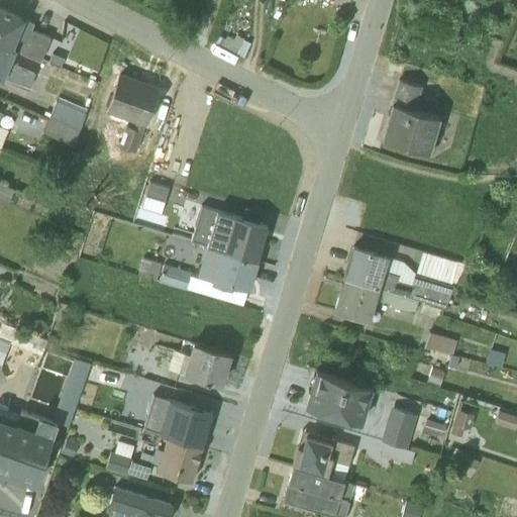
[(32,22),(0,8),(0,42),(39,60),(49,37),(30,29),(33,23),(32,22)]
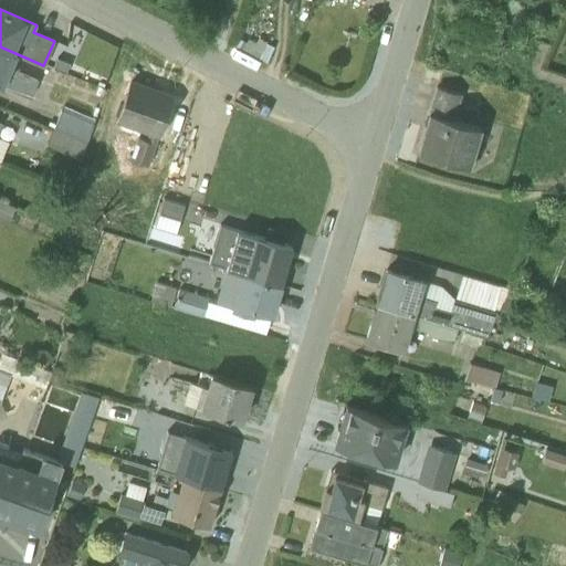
[(2,85),(29,97),(37,81),(10,70),(17,54),(0,46),(0,87),(1,87),(2,85)]
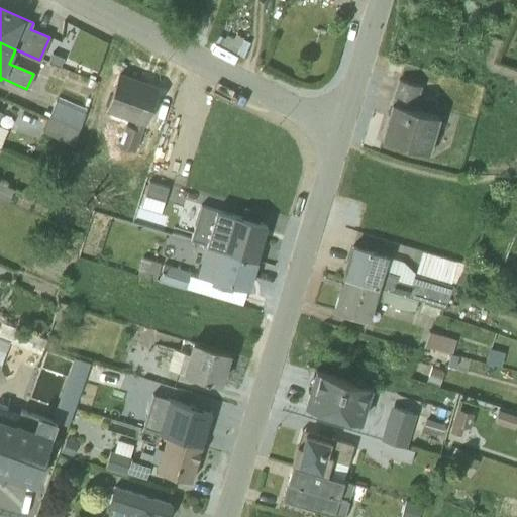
[(158,89),(118,75),(105,111),(133,121),(131,127),(124,124),(117,144),(134,150),(143,125),(144,125),(158,89)]
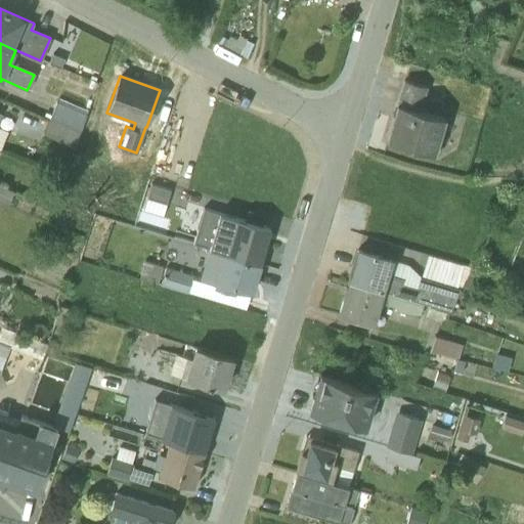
[(427,86),(403,80),(386,140),(434,154),(444,118),(422,111),(427,86)]
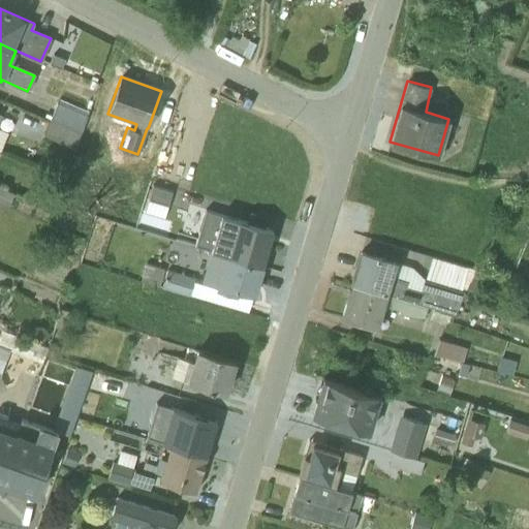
[(50,118),(80,131),(88,111),(59,97),(58,98),(50,118)]
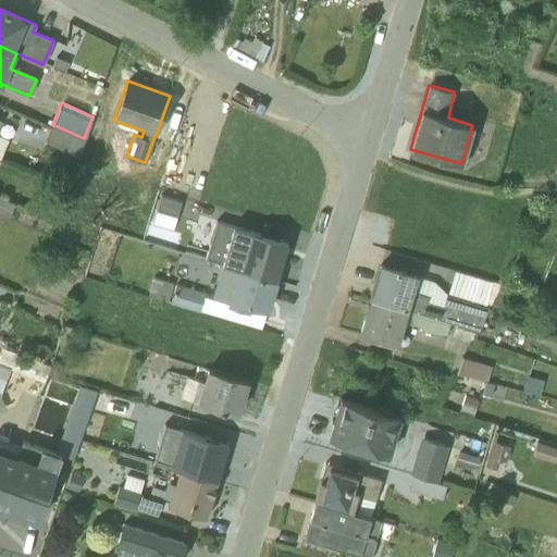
[(84,138),(52,124),(46,143),(77,156),(84,138)]
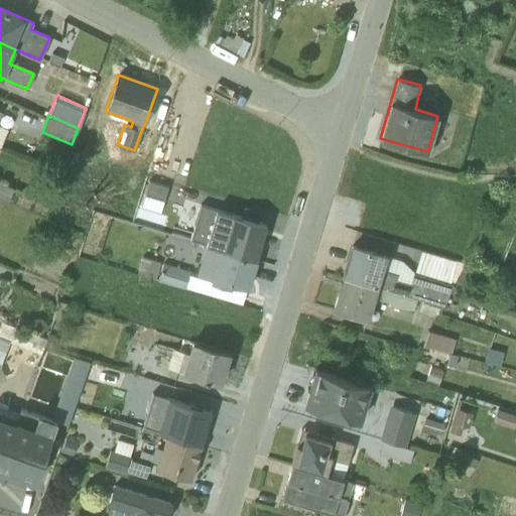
[(143,205),(161,210),(169,184),(150,178),(143,205)]
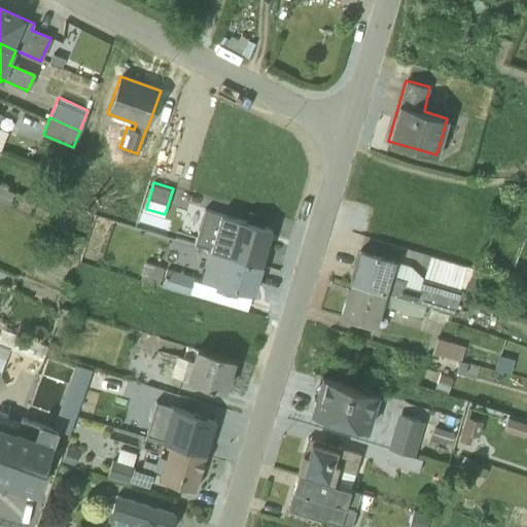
[(0,186),(0,203),(7,207),(13,192),(0,186)]
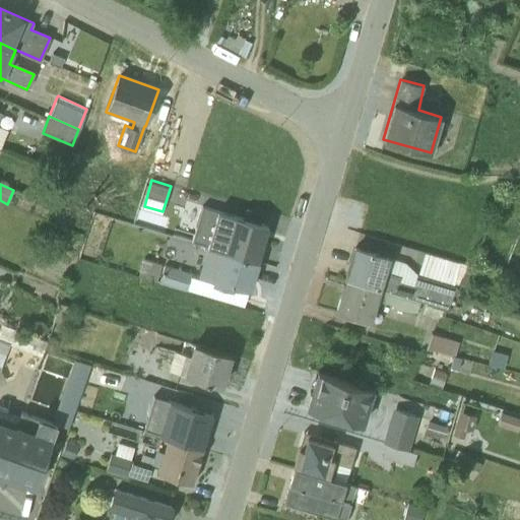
[(207,247),(257,262),(262,244),(259,243),(264,225),(201,207),(191,242),(207,247)]
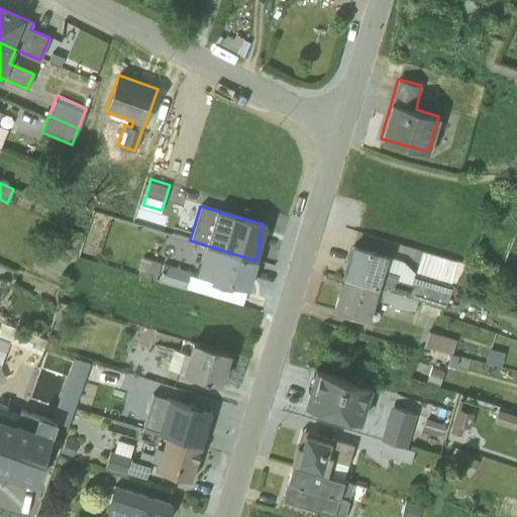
[(206,245),(196,277),(229,287),(231,283),(247,287),(255,261),(206,245)]
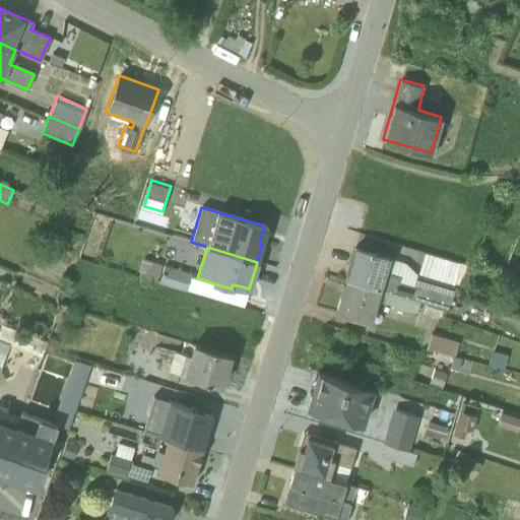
[(345,280),(446,310),(454,294),(456,287),(416,275),(416,274),(403,262),(354,248),(353,249),(345,280)]
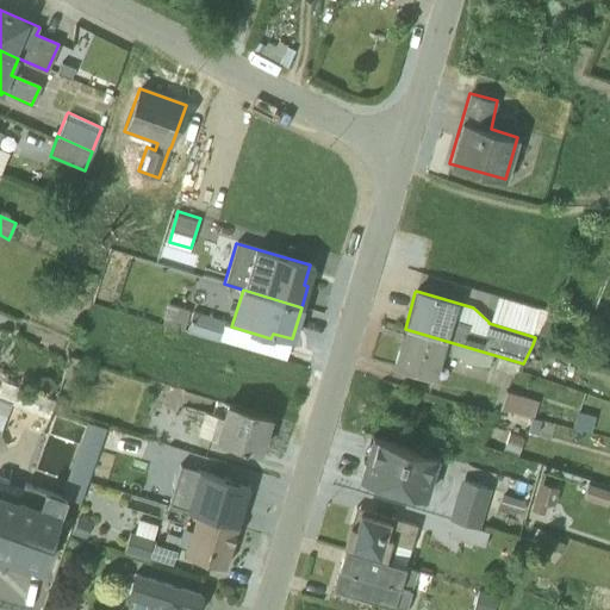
[(535,337),(548,311),(498,296),(489,322),(489,323),(535,337)]
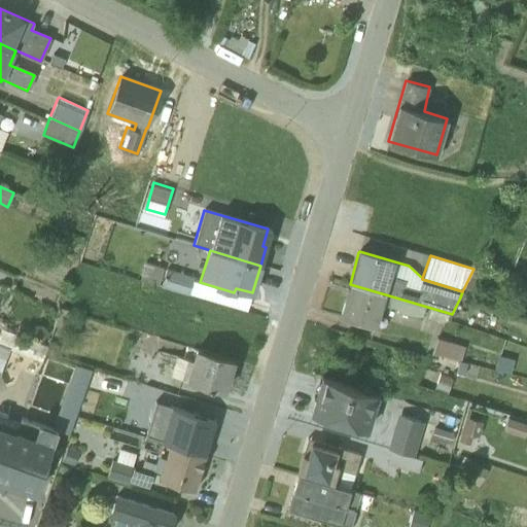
[(163,269),(144,262),(140,279),(159,286),(163,269)]
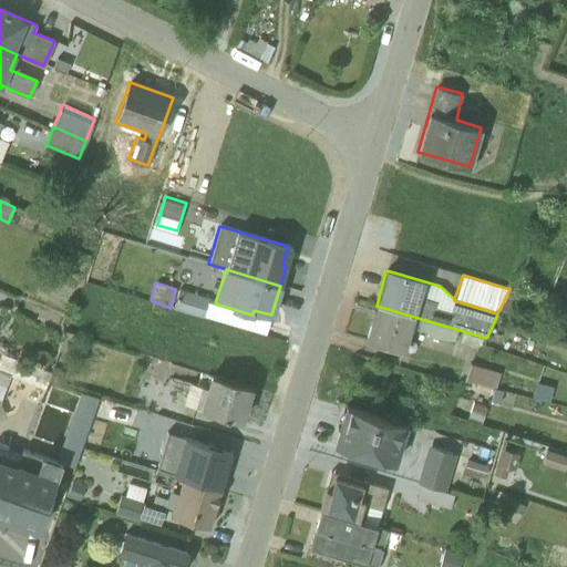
[(208,298),(179,290),(173,310),(202,318),(208,298)]
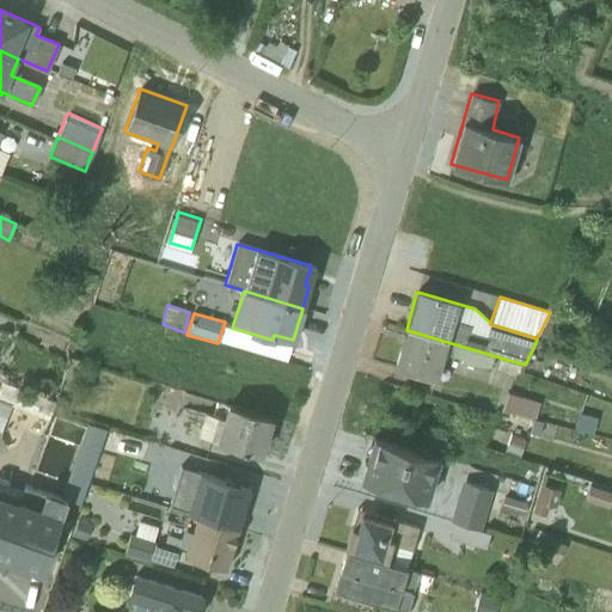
[(461,361),(488,369),(493,355),(407,330),(395,367),(435,379),(444,353),(461,359),(461,361)]
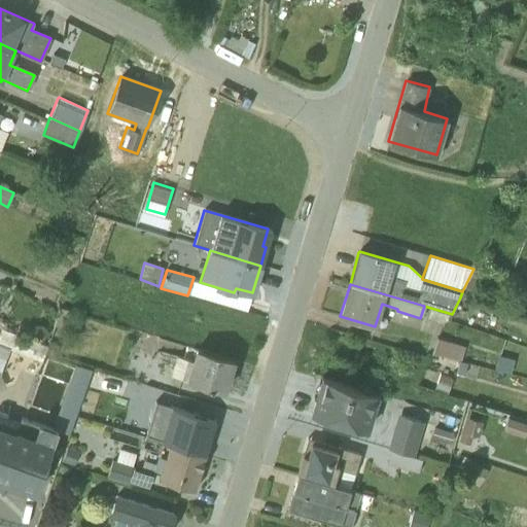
[(437,338),(435,352),(463,356),(465,342),(437,338)]
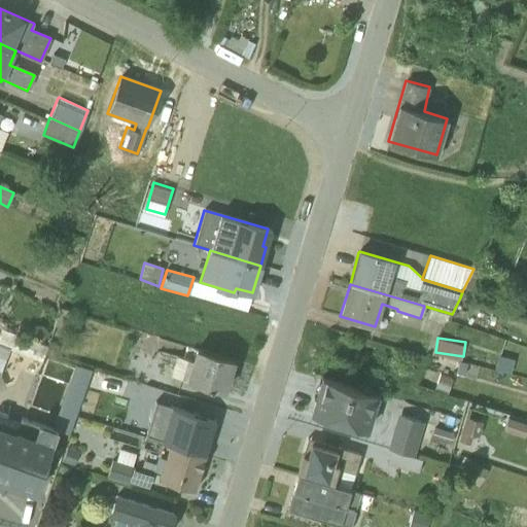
[(179,359),(174,377),(222,391),(233,359),(195,348),(190,362),(179,359)]
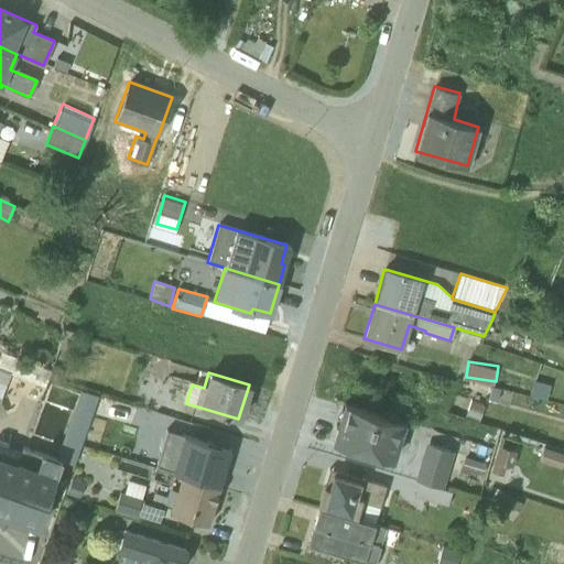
[(404,422),(344,404),(333,442),(393,462),(404,422)]
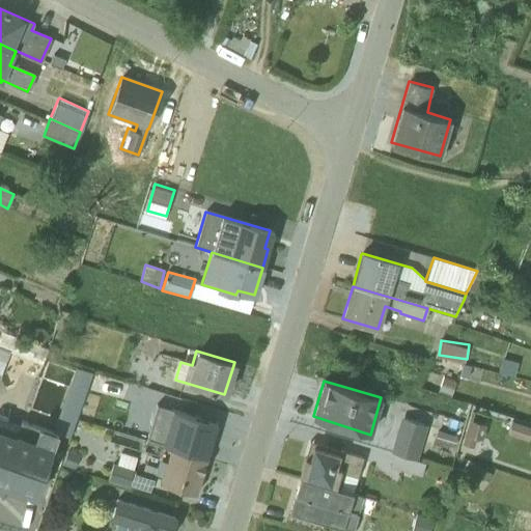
[(205,457),(216,423),(156,406),(146,440),(170,447),(205,457)]
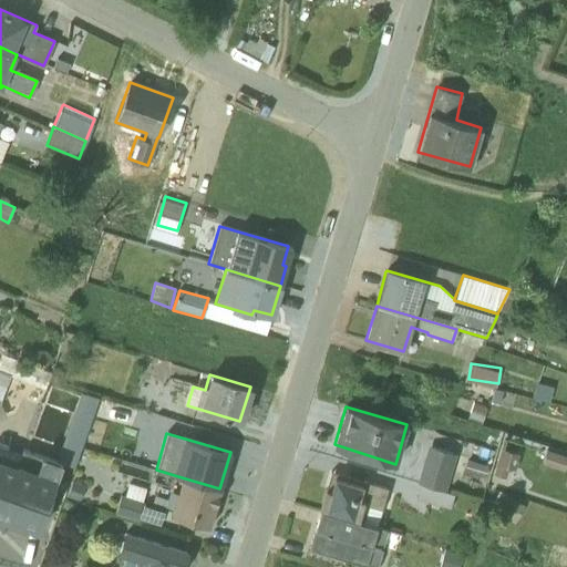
[(0,515),(22,453),(6,447),(8,442),(0,440),(0,515)]
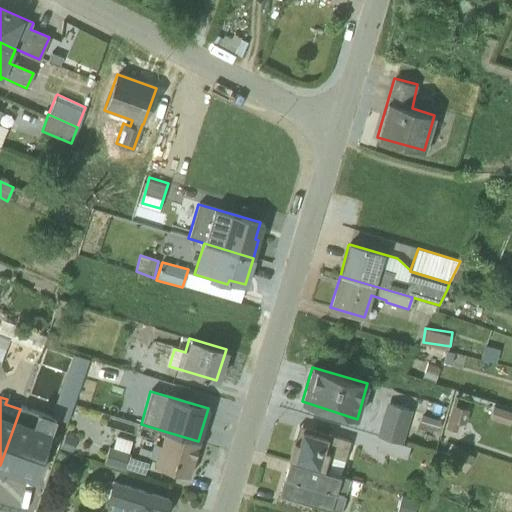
[(376,435),(402,443),(412,409),(386,401),(376,435)]
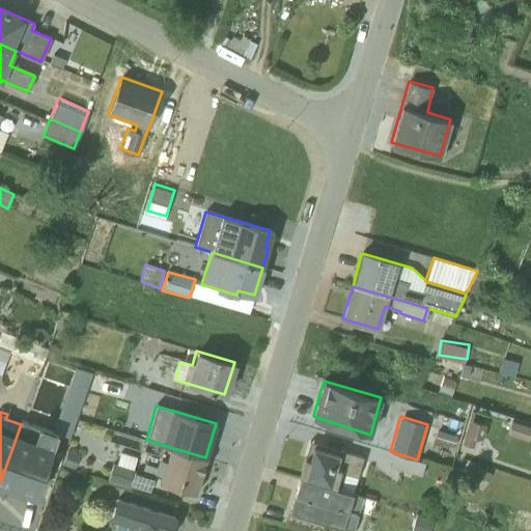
[(470,419),(462,444),(475,448),(478,440),(482,441),(486,424),(470,419)]
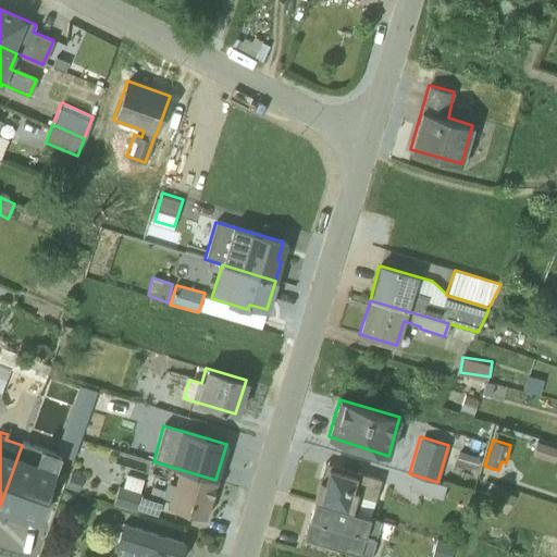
[(60,455),(24,442),(22,445),(0,506),(0,511),(35,524),(60,455)]
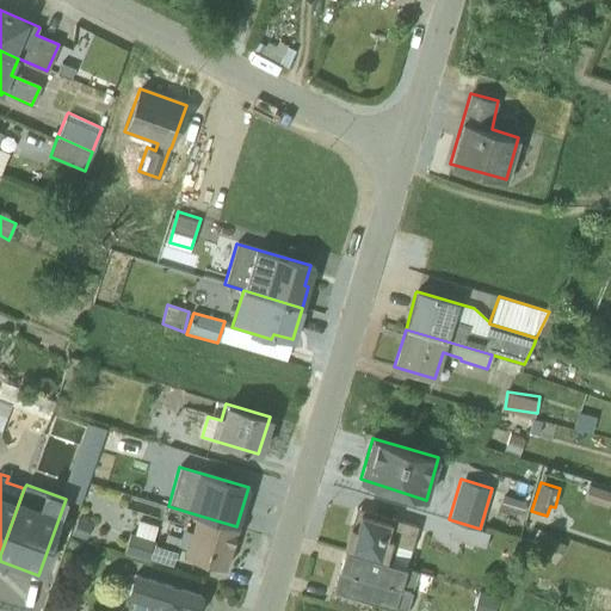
[(610,492),(588,485),(584,498),(608,506),(610,494),(610,492)]
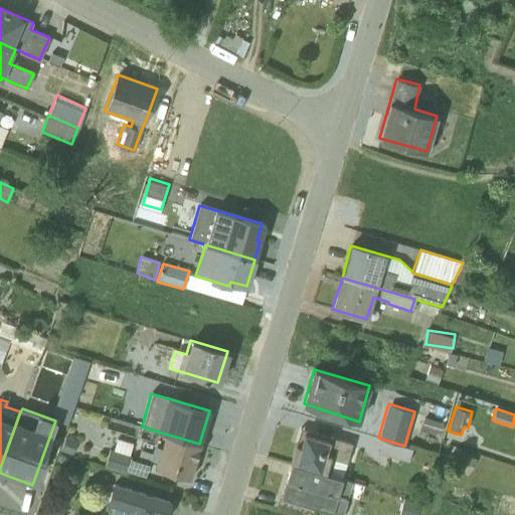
[(423,417),(420,428),(440,434),(444,422),(423,417)]
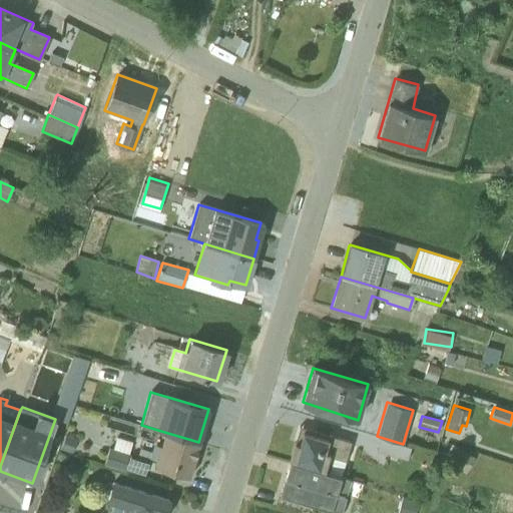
[(300,427),(289,462),(340,476),(351,441),(300,427)]
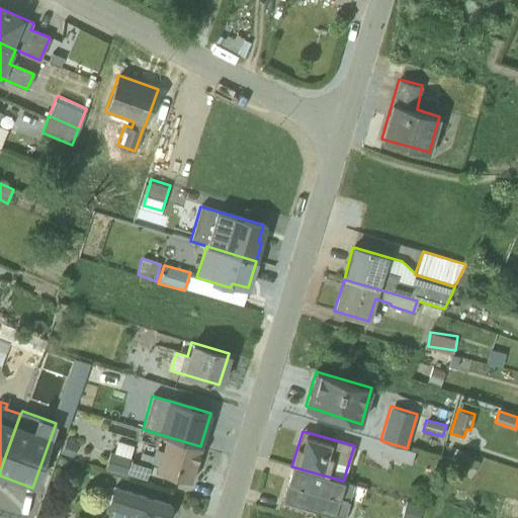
[(154,448),(150,462),(157,464),(156,470),(190,481),(200,446),(166,436),(161,450),(154,448)]
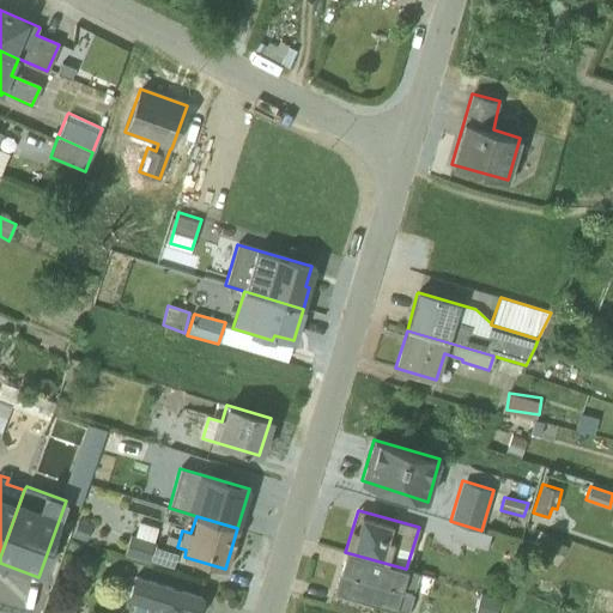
[(139,522),(135,535),(153,541),(158,528),(139,522)]
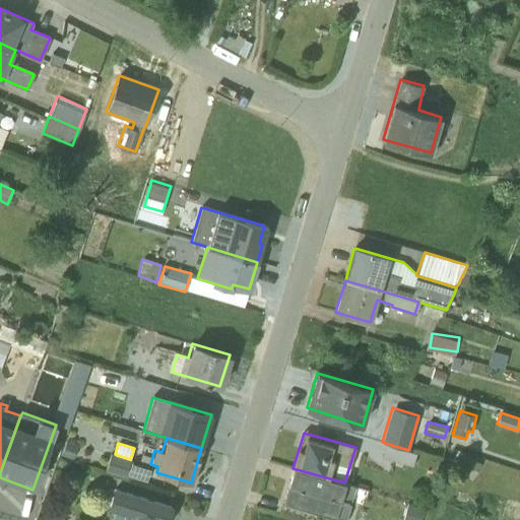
[(412,466),(416,452),(386,443),(382,457),(412,466)]
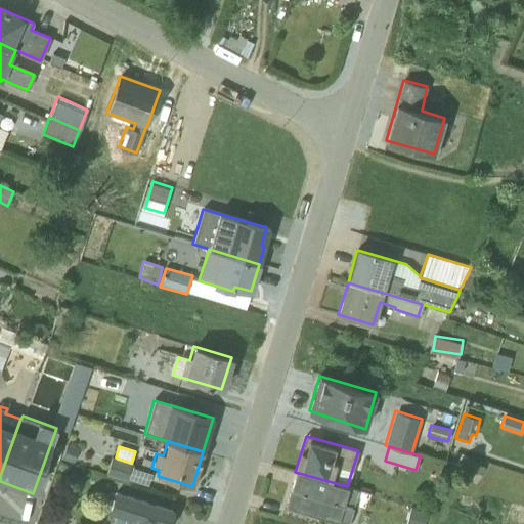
[(484,468),(460,453),(450,469),(475,484),(484,468)]
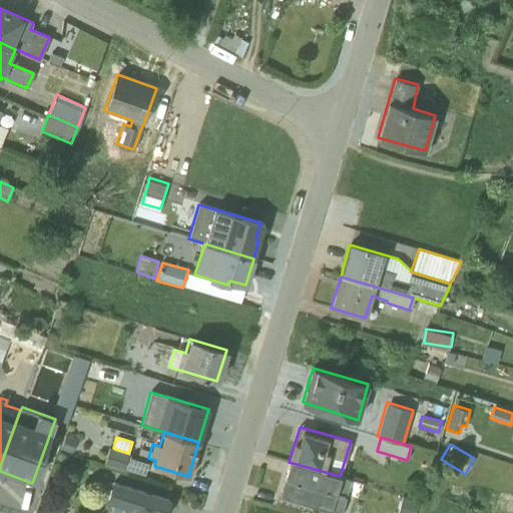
[(109,447),(103,464),(124,471),(125,469),(143,475),(147,463),(129,457),(129,453),(109,447)]
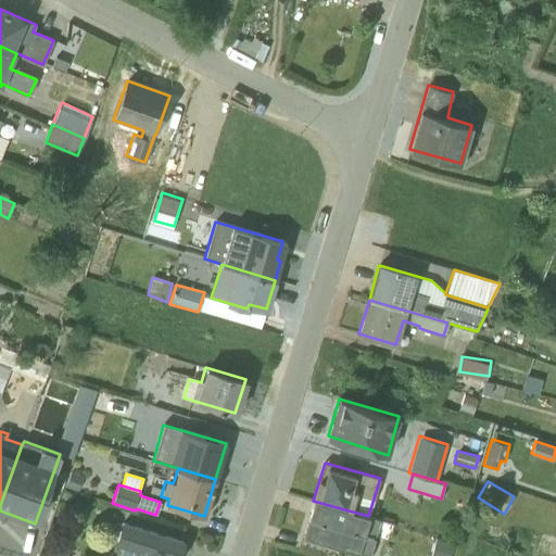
[(313,501),(303,536),(368,555),(379,519),(313,501)]
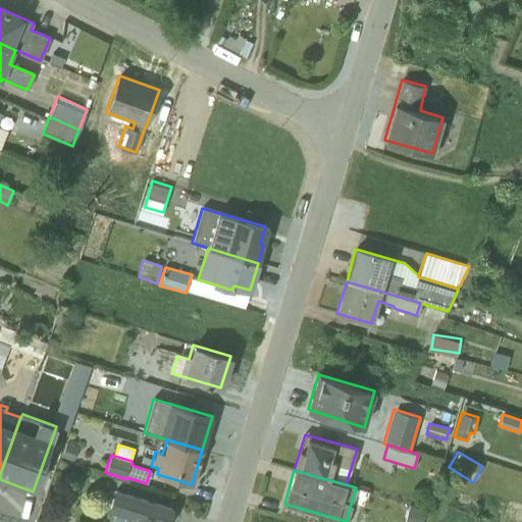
[(167,521),(171,509),(114,488),(108,510),(114,512),(111,521),(167,521)]
